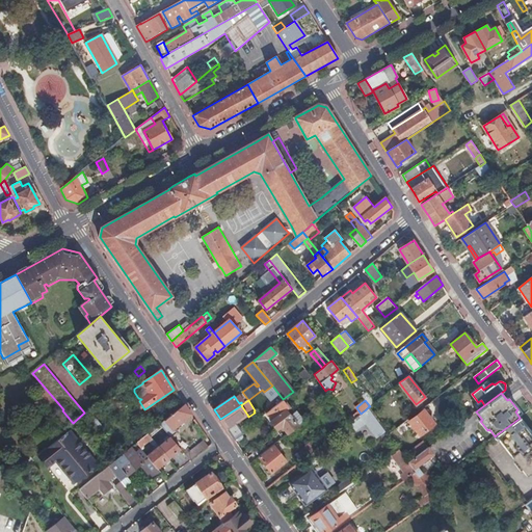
[(191,415),(184,404),(160,424),(161,427),(170,437),(170,439),(178,432),(175,428),(191,415)]
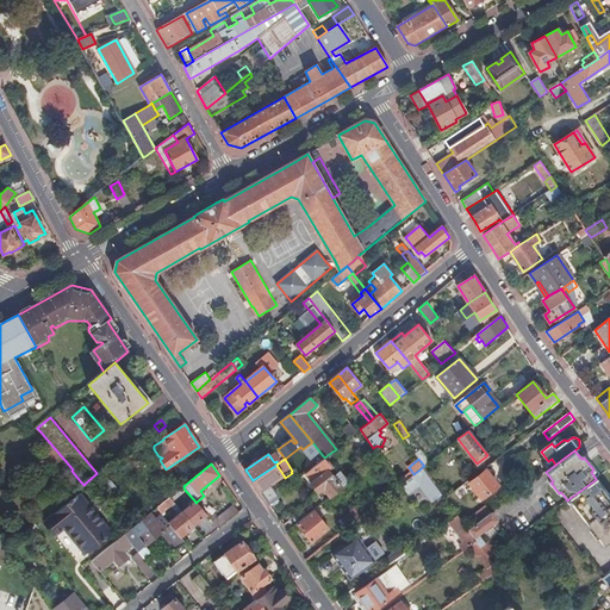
[(253,480),(269,504),(279,497),(275,491),(279,489),(274,483),(284,475),(277,465),(253,480)]
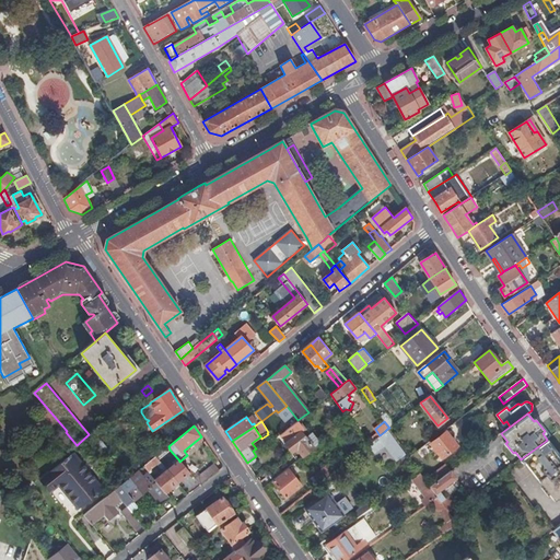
[(304,456),(315,447),(301,431),(284,444),(291,453),(292,452),(296,457),(302,454),(304,456)]
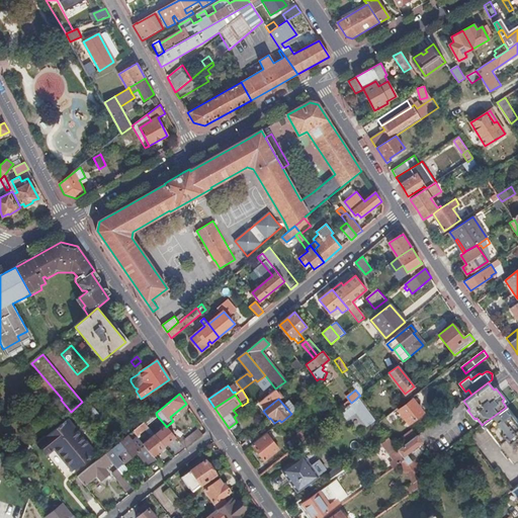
[(399,409),(397,408),(385,416),(390,421),(401,412),(409,423),(423,413),(413,399),(399,409)]
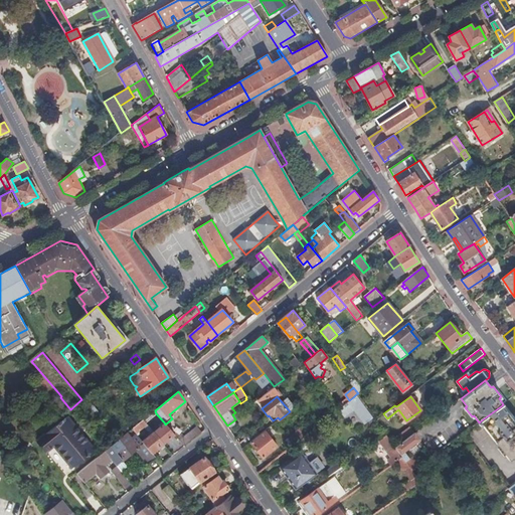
[(364,423),(374,416),(360,397),(355,401),(353,397),(349,400),(339,409),(344,416),(354,409),(364,423)]
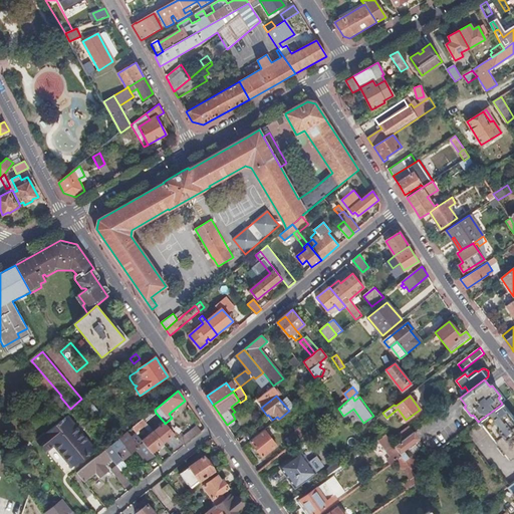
[(513,421),(501,405),(479,421),(508,459),(513,455),(513,421)]
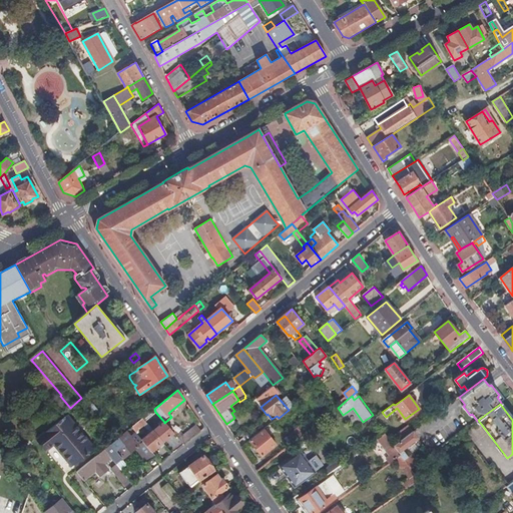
[(375,418),(380,425),(388,419),(386,417),(382,412),(375,418)]
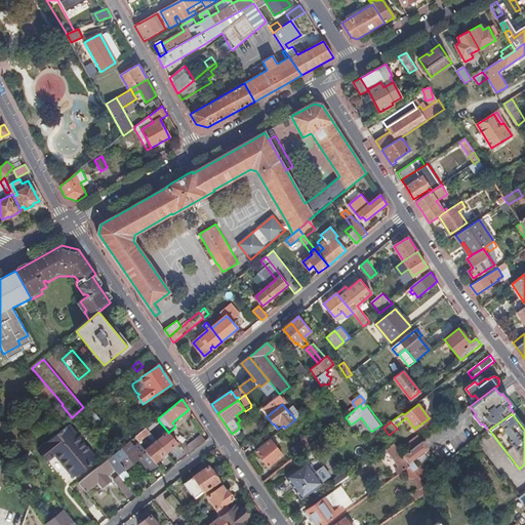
[(96,459),(69,426),(39,449),(48,460),(55,454),(74,477),(96,459)]
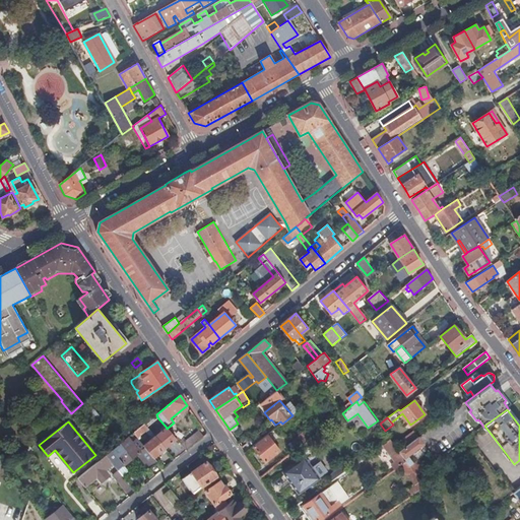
[(176,439),(167,429),(167,428),(155,437),(165,449),(176,439)]
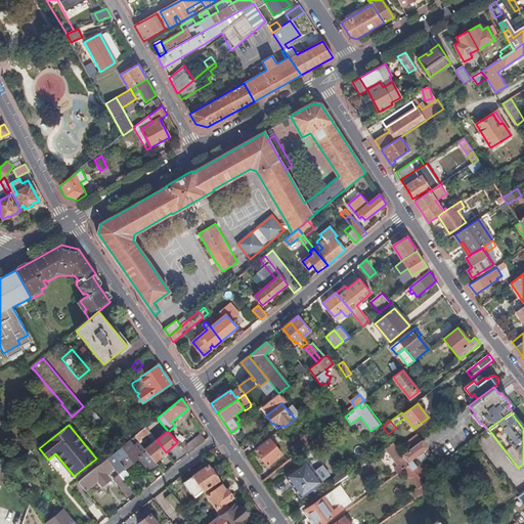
[(200,433),(182,446),(187,452),(205,439),(200,433)]
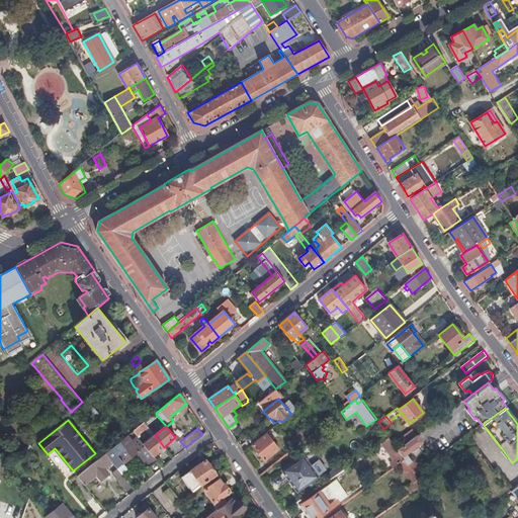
[(296,446),(310,437),(303,429),(300,430),(301,431),(287,442),(293,449),(296,446)]
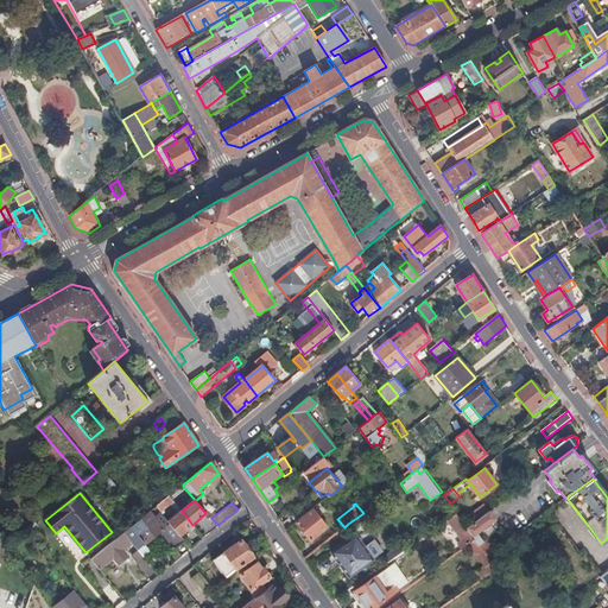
[(156,506),(124,533),(132,543),(138,551),(162,532),(176,549),(184,542),(179,536),(160,512),(156,506)]
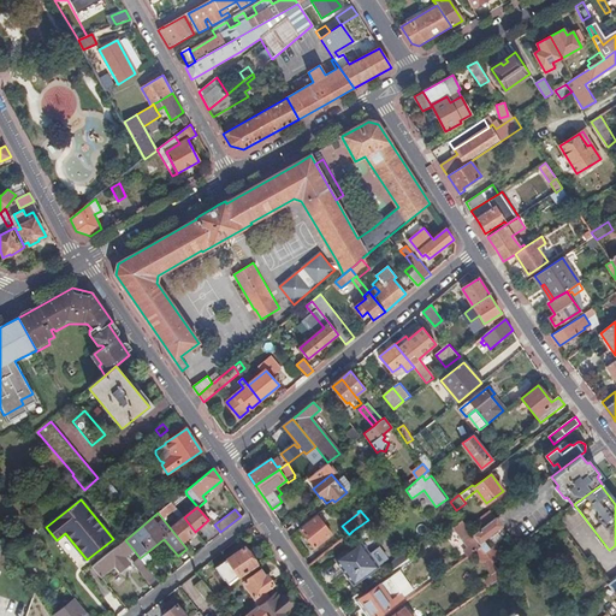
[(195,532),(184,517),(181,521),(178,519),(176,521),(177,523),(176,525),(169,515),(163,519),(182,543),(195,532)]
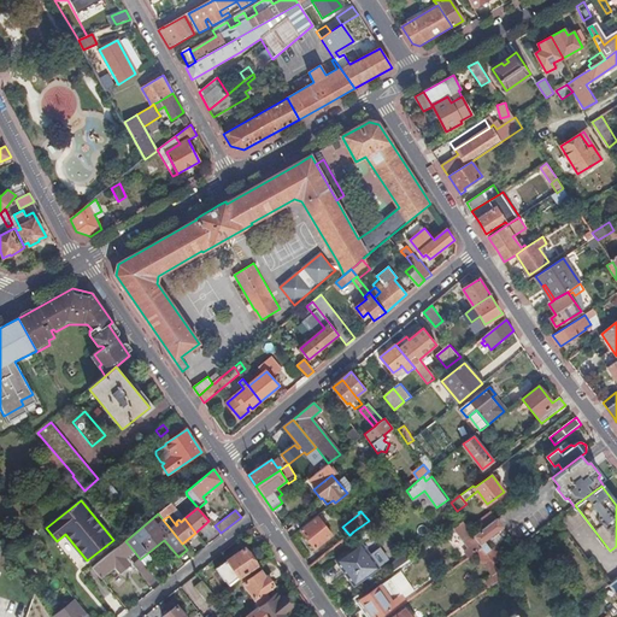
[(318,516),(301,530),(316,548),(333,535),(318,516)]
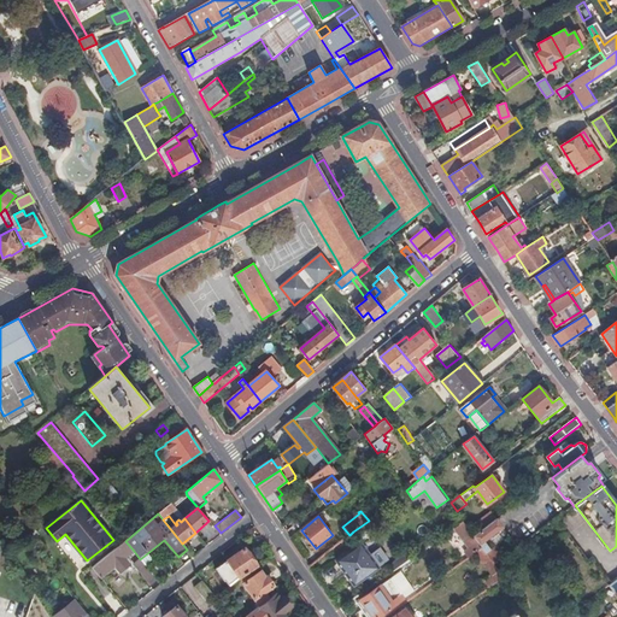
[(494,564),(503,558),(499,553),(494,557),(491,552),(493,551),(486,541),(493,535),(492,534),(503,526),(497,518),(474,536),(483,547),(491,558),(494,564)]
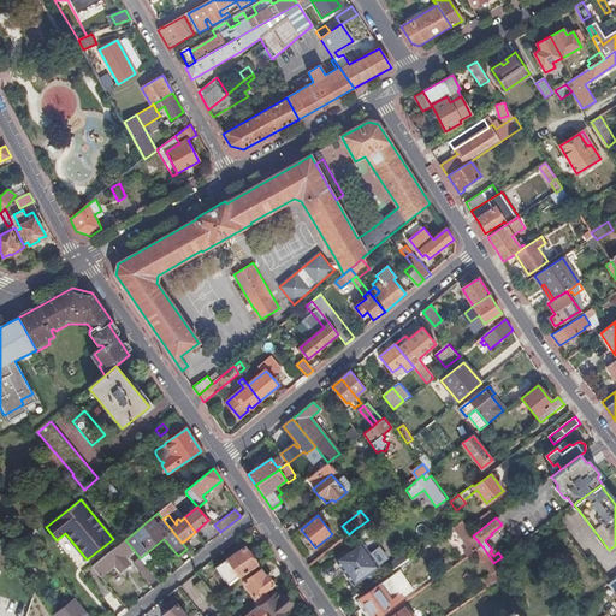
[(483,546),(473,535),(462,520),(457,523),(477,550),(483,546)]
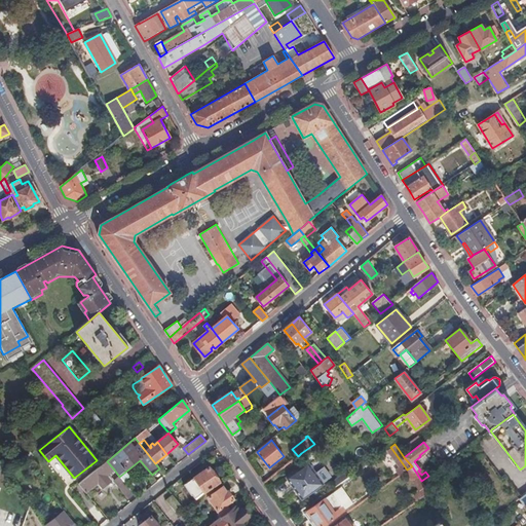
[(114,470),(107,461),(79,484),(86,492),(99,482),(103,488),(111,481),(107,476),(114,470)]
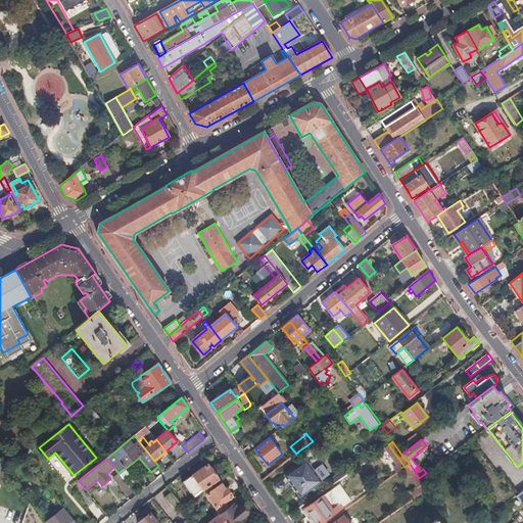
[(321,481),(306,460),(285,475),(300,495),(321,481)]
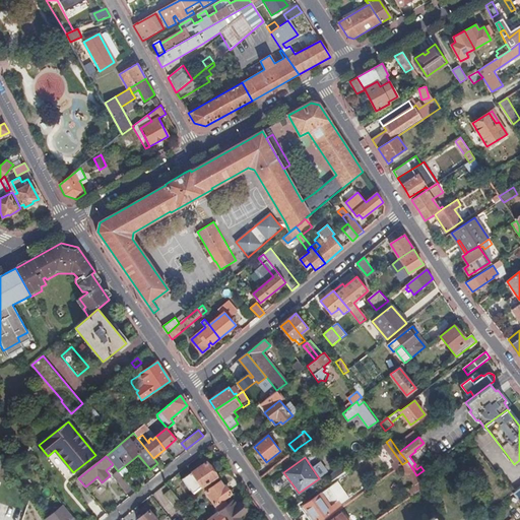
[(408,474),(413,470),(407,461),(402,464),(401,465),(408,474)]
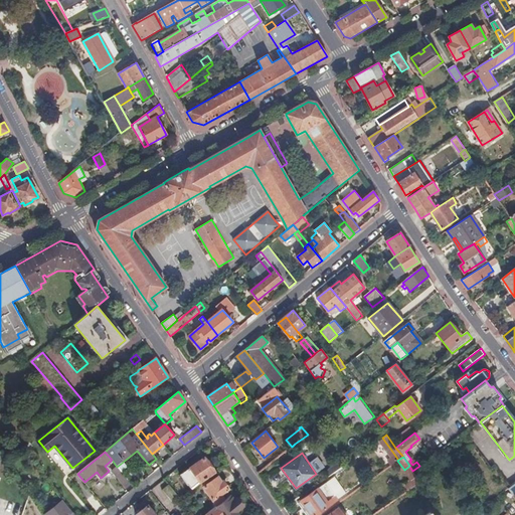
[(200,483),(215,473),(205,459),(180,475),(187,485),(197,478),(200,483)]
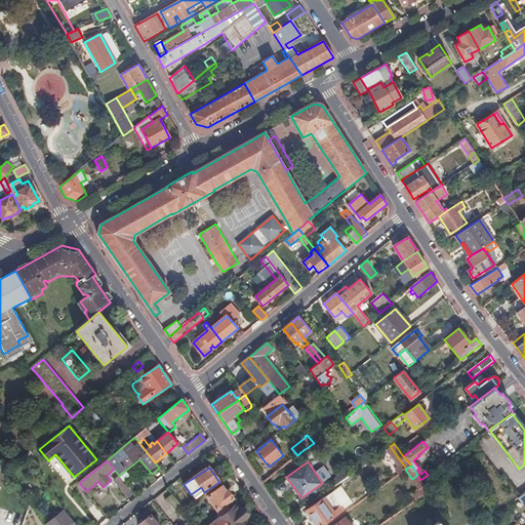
[(133,492),(119,476),(114,480),(128,497),(133,492)]
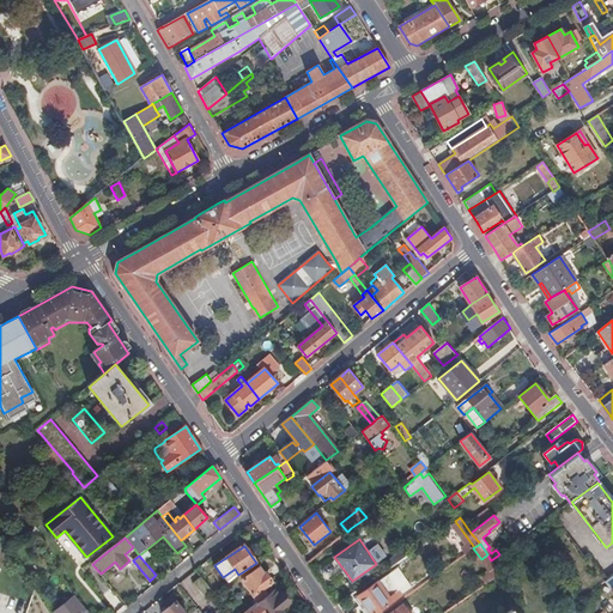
[(388,568),(396,563),(393,557),(384,563),(388,568)]
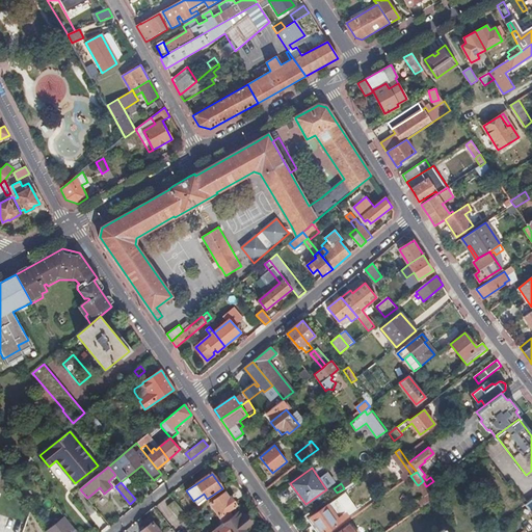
[(223,523),(233,515),(230,510),(236,505),(231,497),(229,498),(225,493),(210,503),(223,523)]
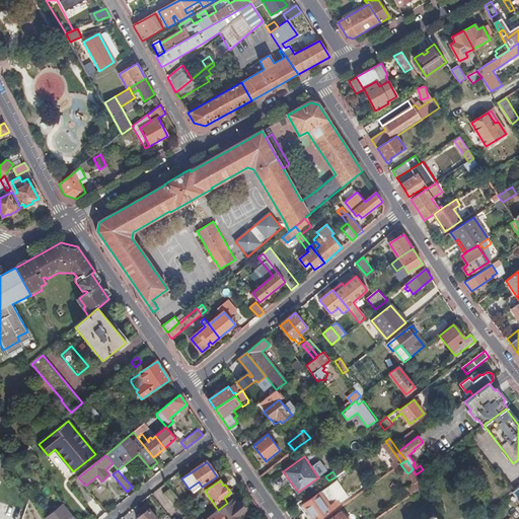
[(338,480),(329,487),(341,503),(349,497),(338,480)]
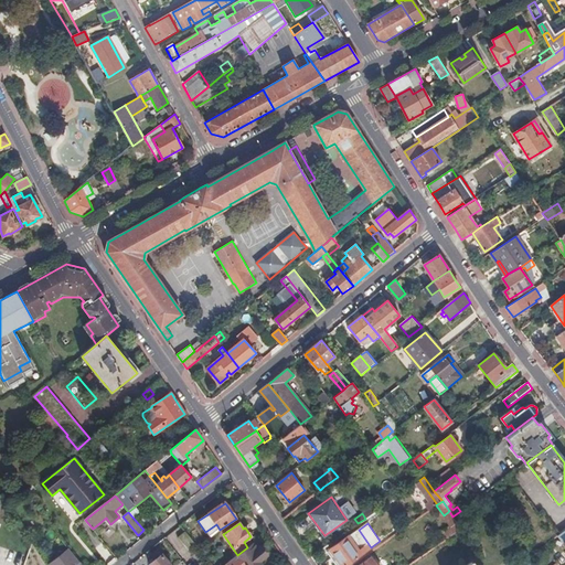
[(461,529),(458,523),(444,533),(447,539),(461,529)]
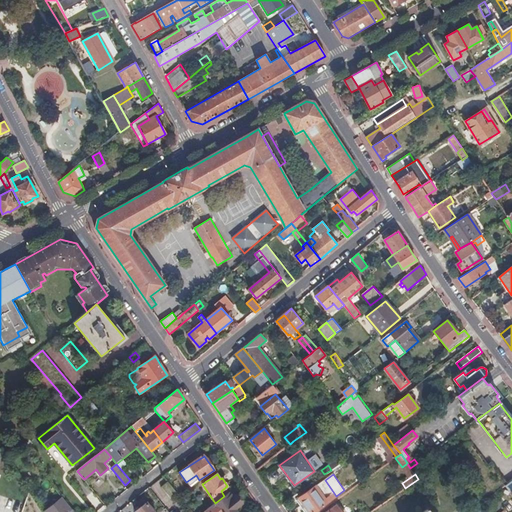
[(313,511),(336,496),(325,480),(299,498),(300,498),(309,511),(313,511)]
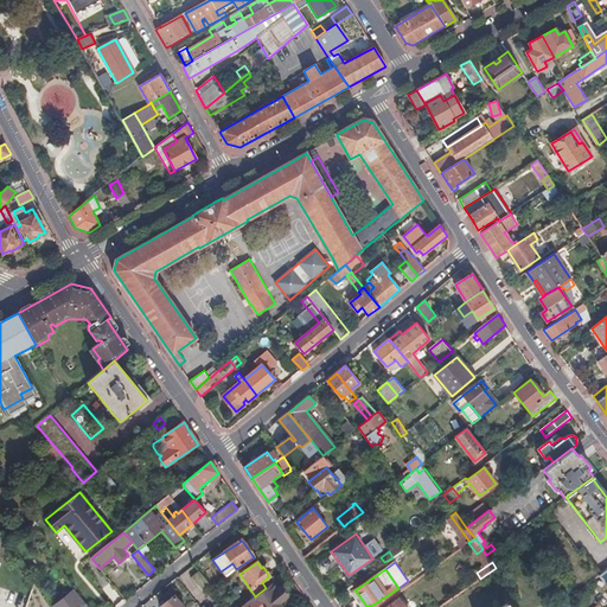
[(211,587),(199,572),(192,579),(204,593),(211,587)]
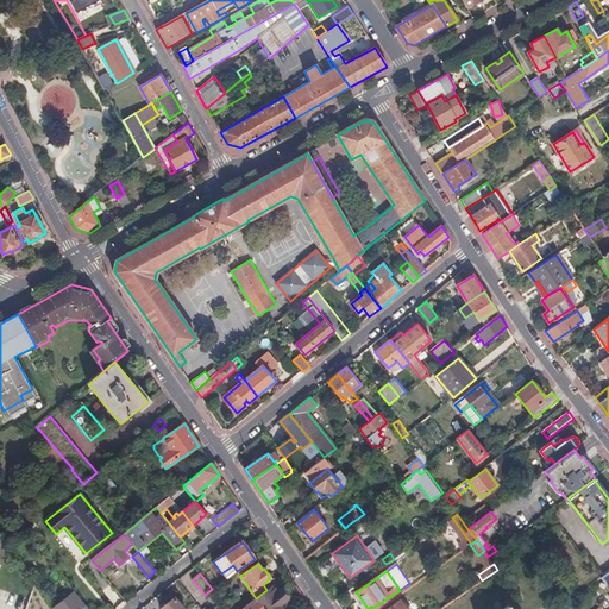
[(67,582),(62,585),(74,600),(77,596),(67,582)]
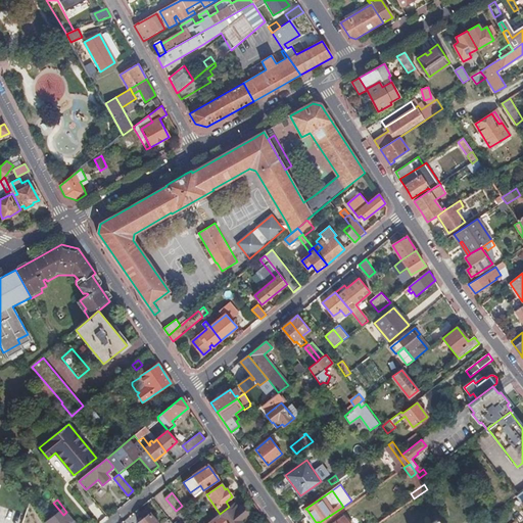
[(238,508),(234,503),(229,507),(220,514),(208,522),(241,522),(242,522),(240,520),(246,515),(240,507),(238,508)]
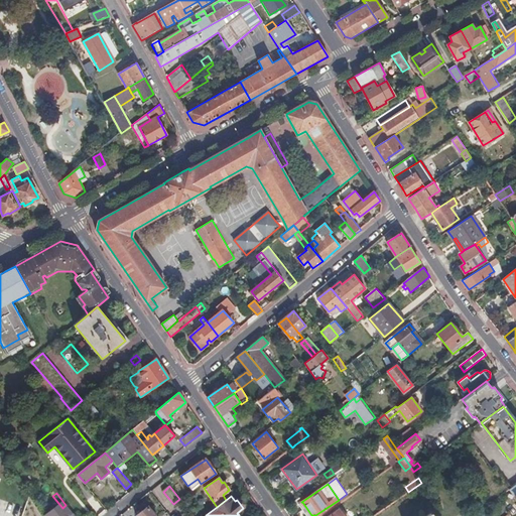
[(311,515),(302,502),(299,504),(306,515),(311,515)]
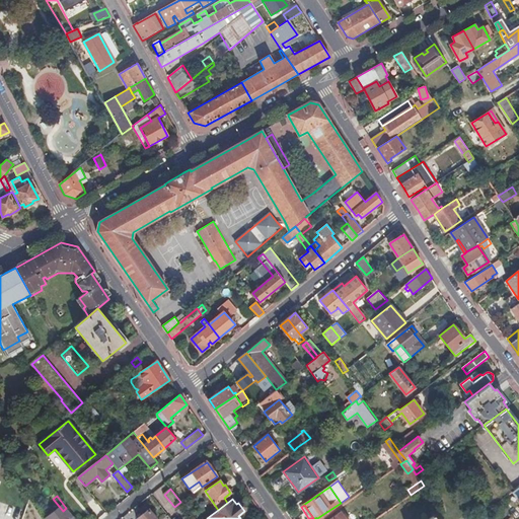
[(155,518),(149,510),(141,516),(143,518),(155,518)]
